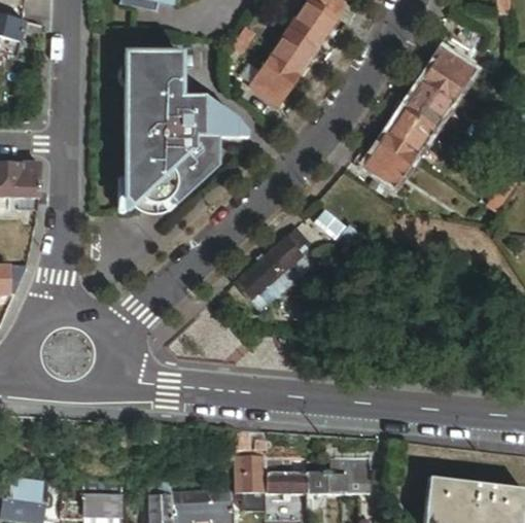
[(160,1),(173,3),(176,4),(177,0),(121,0),(121,3),(158,10),(160,1)]
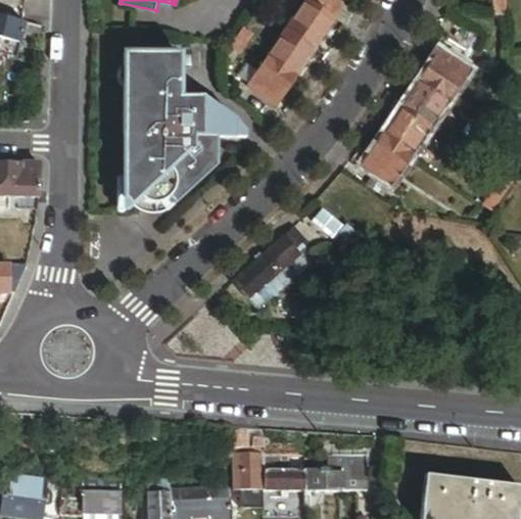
[(306,0),(286,29),(315,48),(334,19),(334,18),(306,0)]
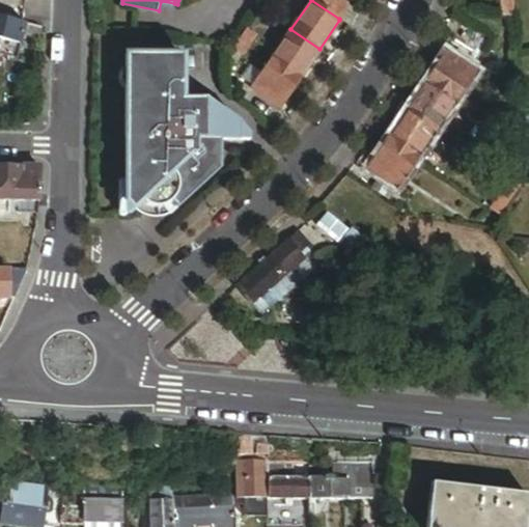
[(311,0),(339,19),(350,2),(346,0),(311,0)]
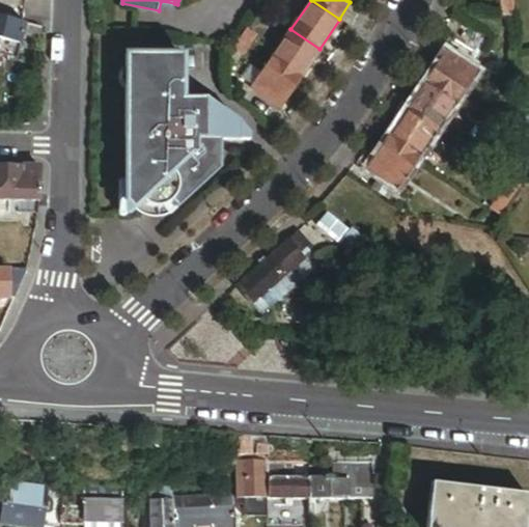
[(501,0),(503,15),(516,14),(514,0),(501,0)]
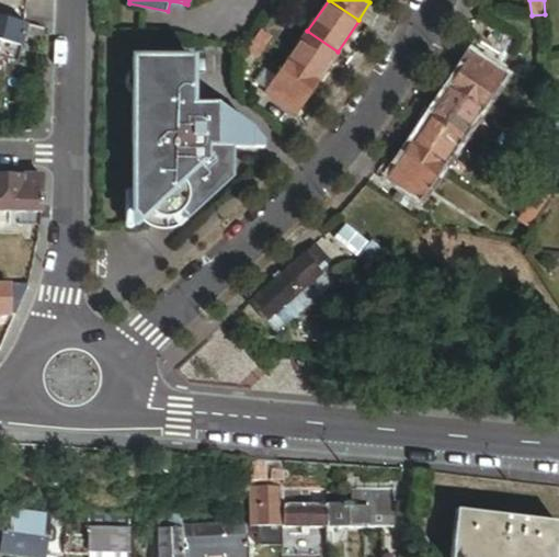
[(25,34),(27,22),(0,16),(0,38),(8,41),(23,44),(25,34)]
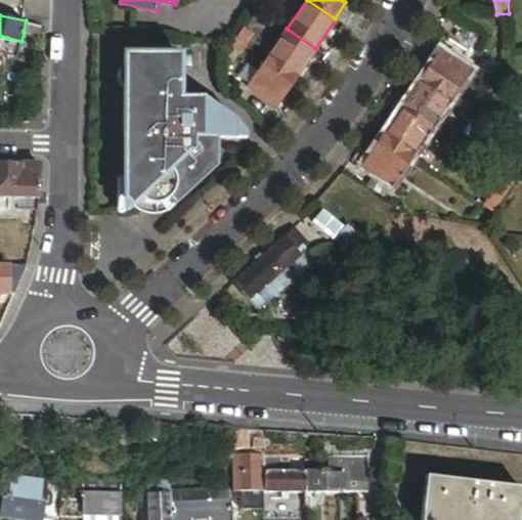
[(26,20),(24,32),(42,36),(42,25),(26,20)]
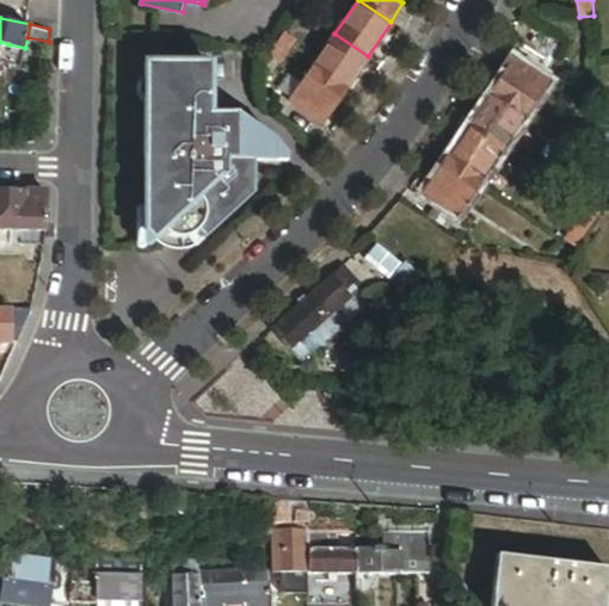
[(284,32),(269,53),(280,61),(295,39),(284,32)]
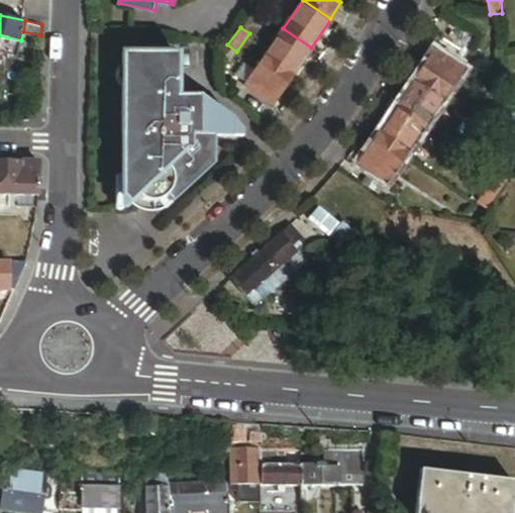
[(311,47),(283,28),(265,56),(293,75),(311,47)]
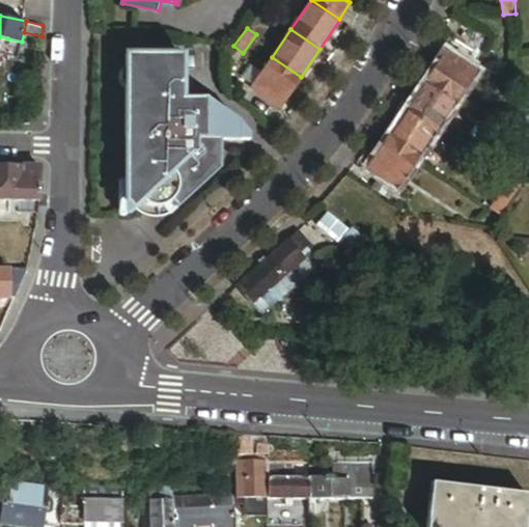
[(427,80),(457,100),(477,71),(448,51),(427,80)]
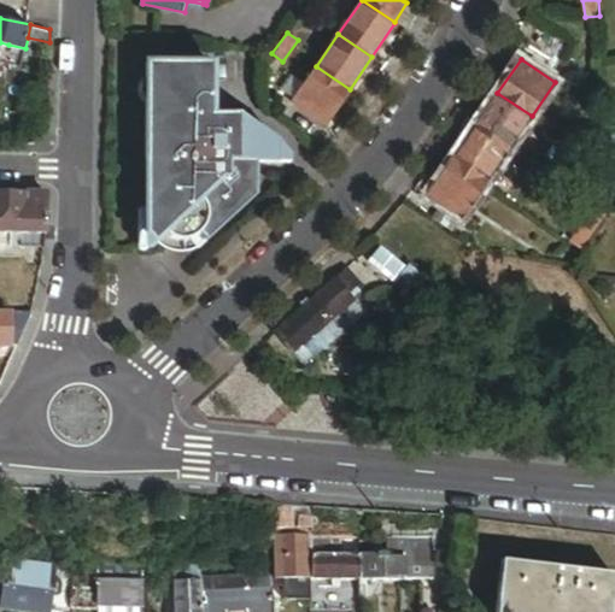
[(199,62),(146,62),(146,233),(154,245),(157,242),(158,243),(164,246),(170,247),(177,248),(183,248),(195,246),(201,243),(206,241),(256,194),(250,162),(271,158),(268,137),(227,112),(199,112),(199,62)]
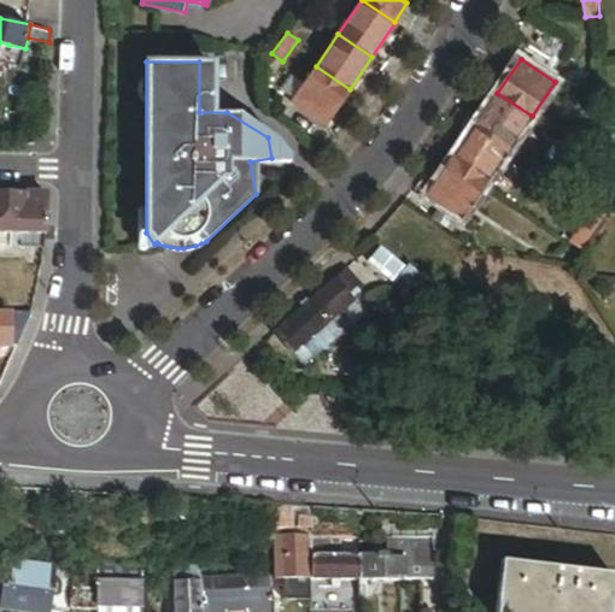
[(326,123),(350,89),(316,66),(292,100),(326,123)]
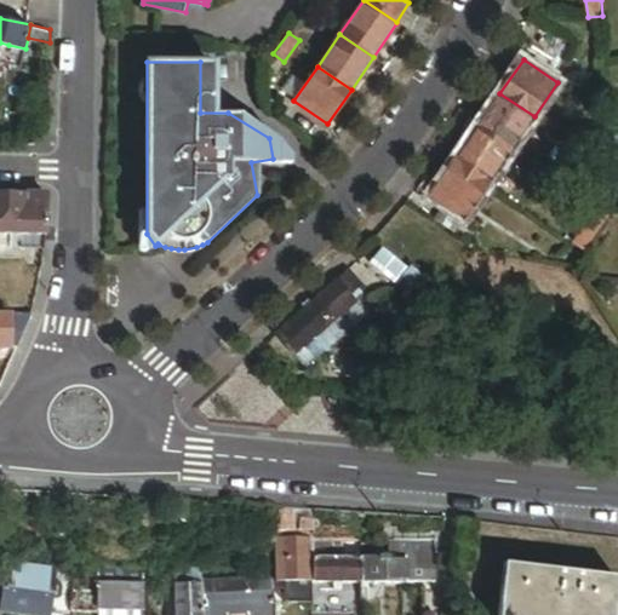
[(511,149),(534,116),(499,93),(478,126),(511,149)]
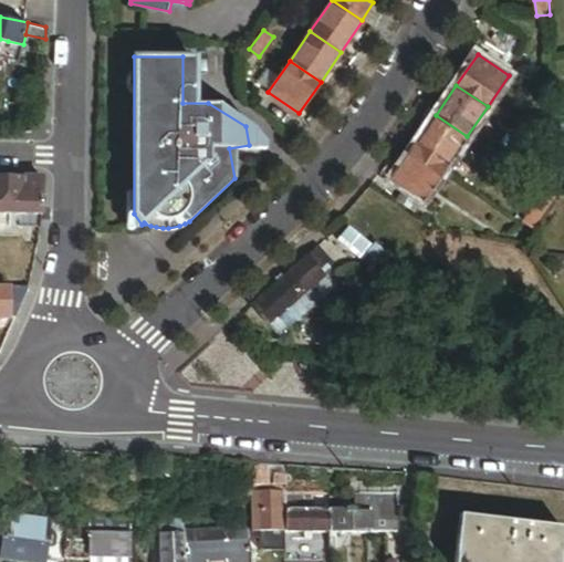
[(446,167),(467,136),(436,115),(415,146),(446,167)]
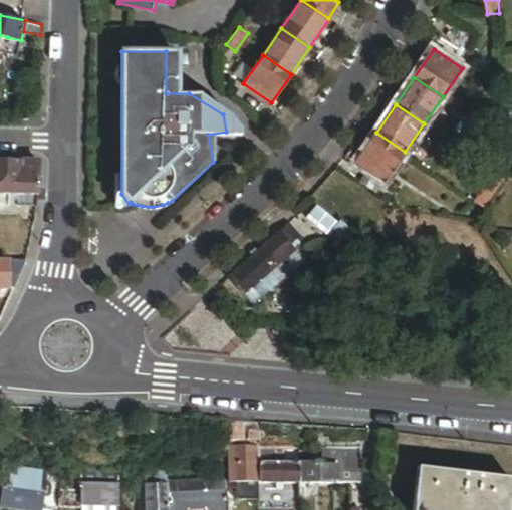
[(386,180),(405,152),(376,133),(357,161),(370,170),(386,180)]
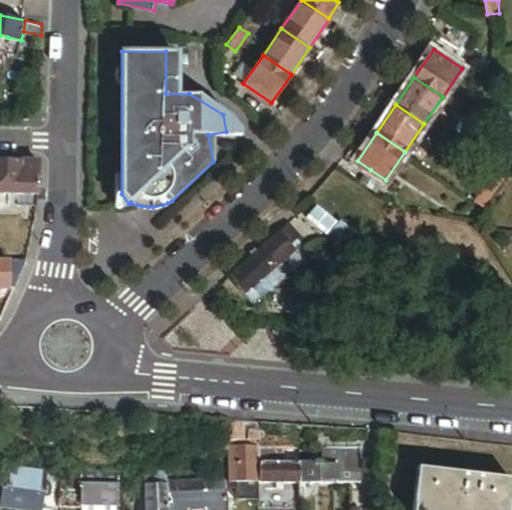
[(0,192),(39,194),(40,160),(22,159),(21,165),(0,163),(0,192)]
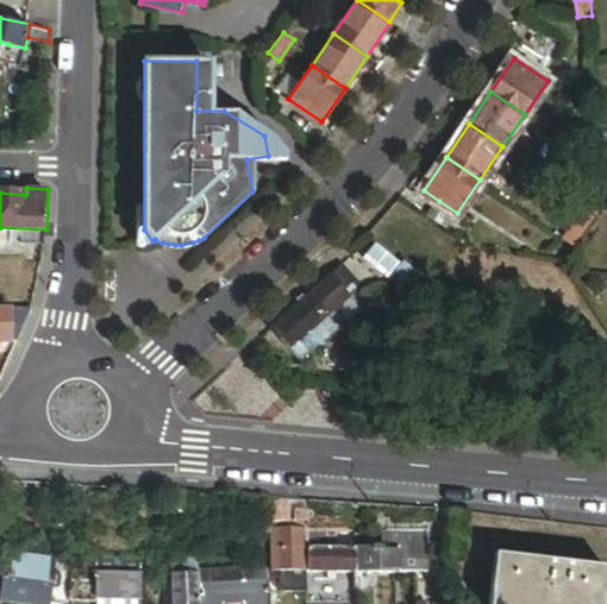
[(439,201),(430,215),(448,228),(457,213),(439,201)]
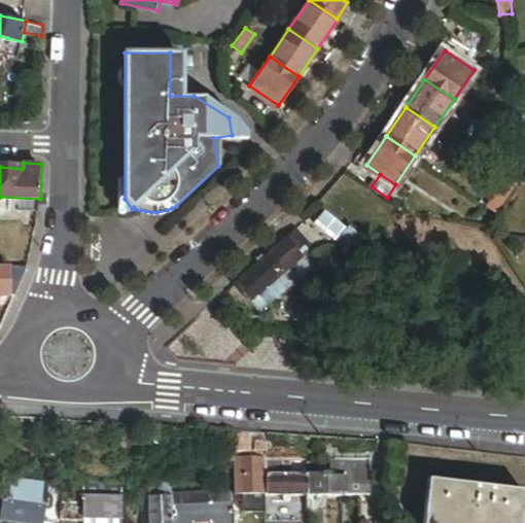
[(506,177),(486,207),(496,214),(517,184),(506,177)]
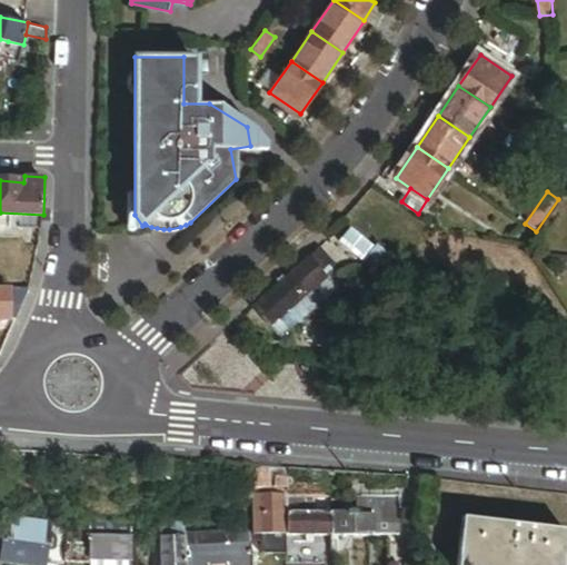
[(287,271),(252,304),(270,323),(277,317),(287,327),(301,314),(291,303),(325,271),(319,266),(330,255),(318,243),(287,271)]
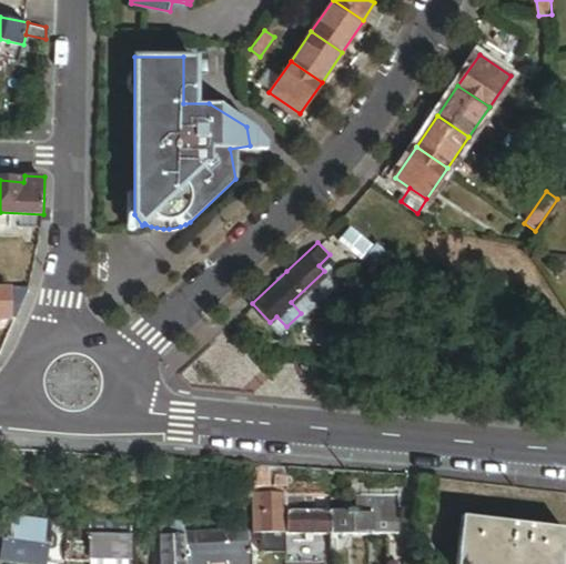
[(11,285),(0,284),(0,311),(11,311),(11,299),(11,285)]
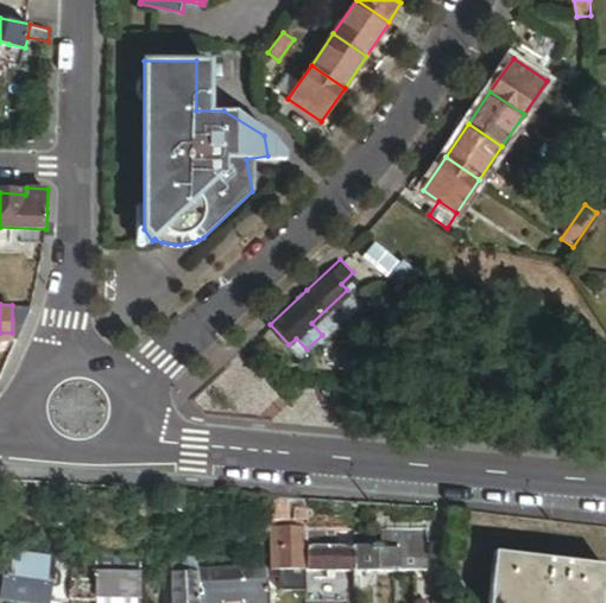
[(24,321),(31,305),(12,305),(12,319),(24,321)]
